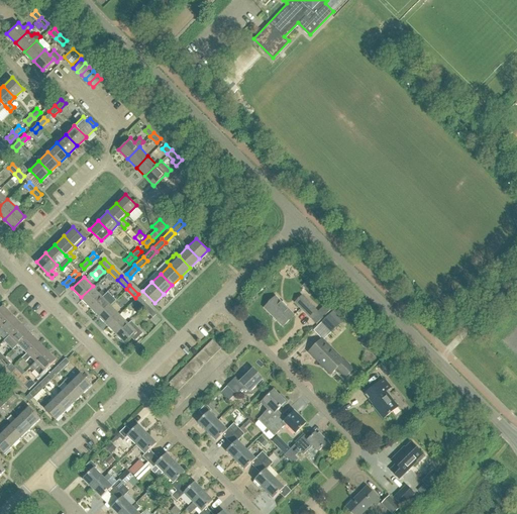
[(101,289),(98,292),(93,286),(81,297),(90,306),(104,292),(101,289)]
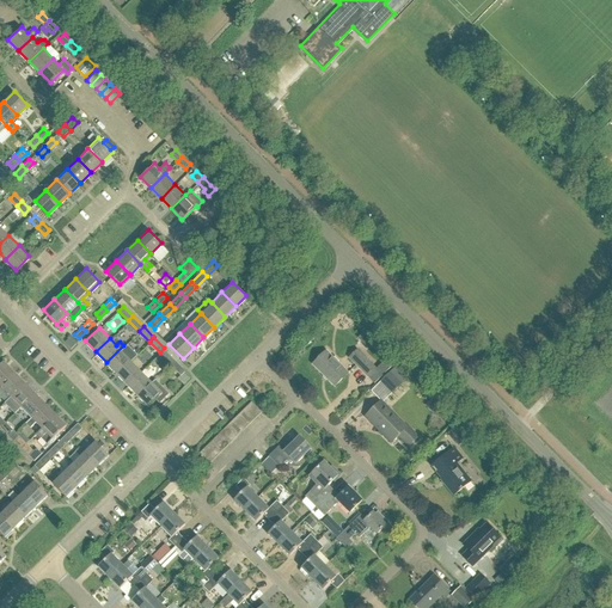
[(123,345),(106,362),(117,373),(130,360),(138,352),(127,342),(123,345)]
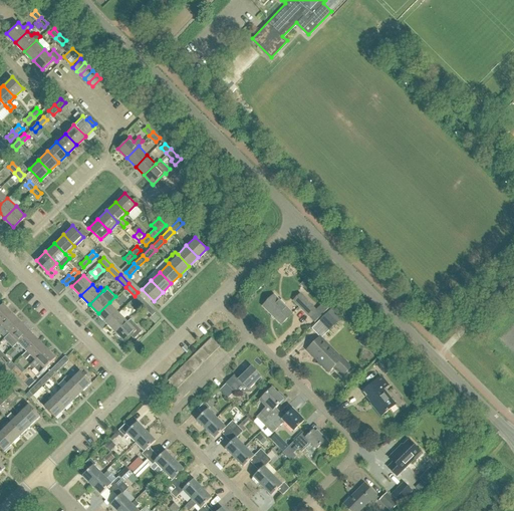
[(138,292),(135,296),(143,304),(147,301),(138,292)]
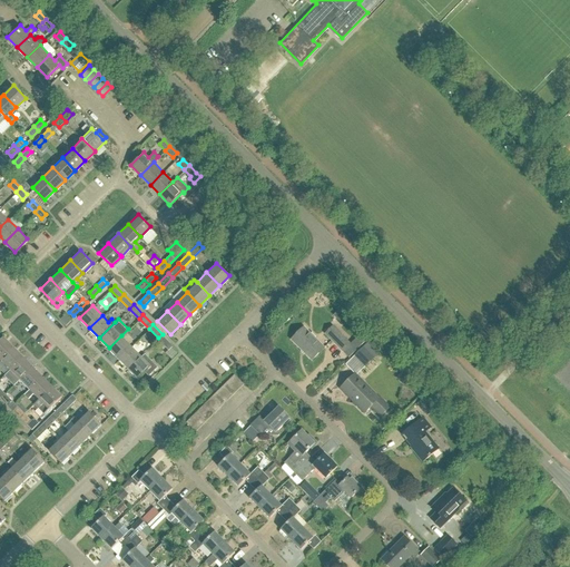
[(312,358),(324,345),(304,324),(292,336),(312,358)]
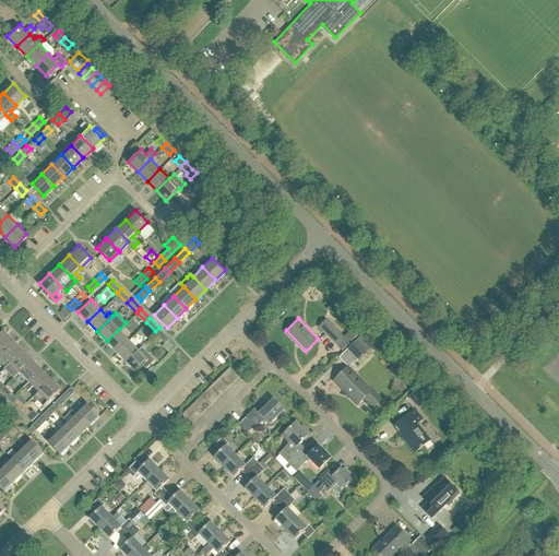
[(337,328),(328,318),(319,326),(336,343),(348,332),(342,324),(337,328)]
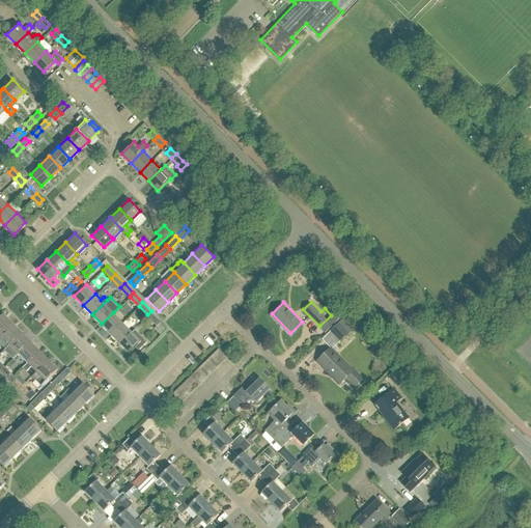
[(151,311),(147,314),(158,325),(162,322),(151,311)]
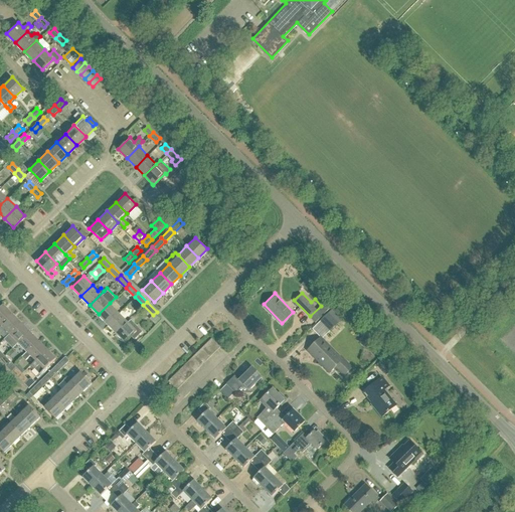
[(0,323),(12,312),(3,303),(0,305),(0,323)]
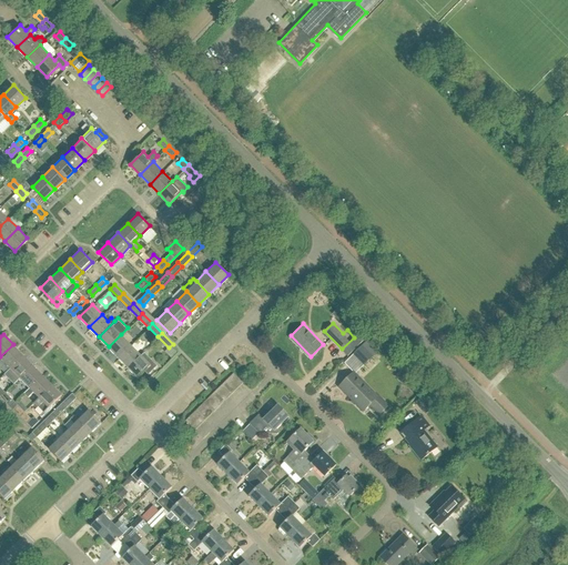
[(121,334),(109,346),(118,356),(131,344),(121,334)]
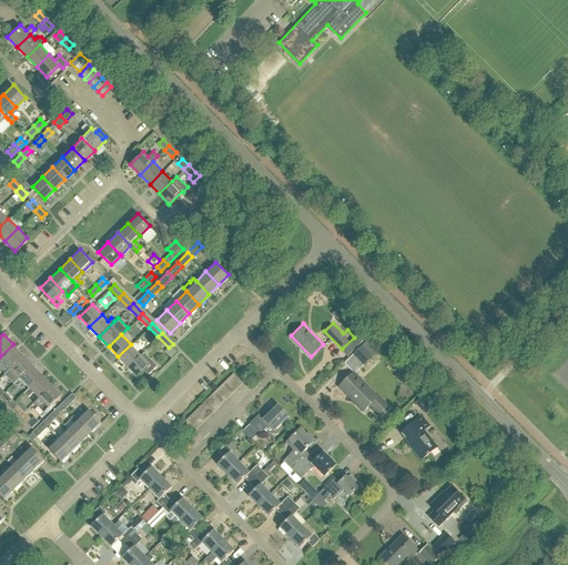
[(354,353),(365,363),(378,350),(367,339),(354,353)]
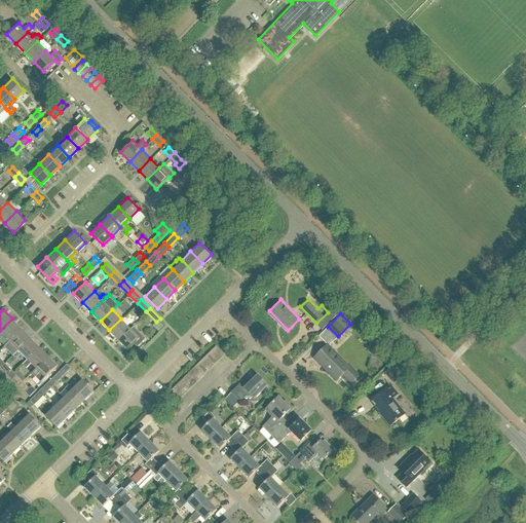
[(0,330),(8,339),(21,328),(12,319),(0,330)]
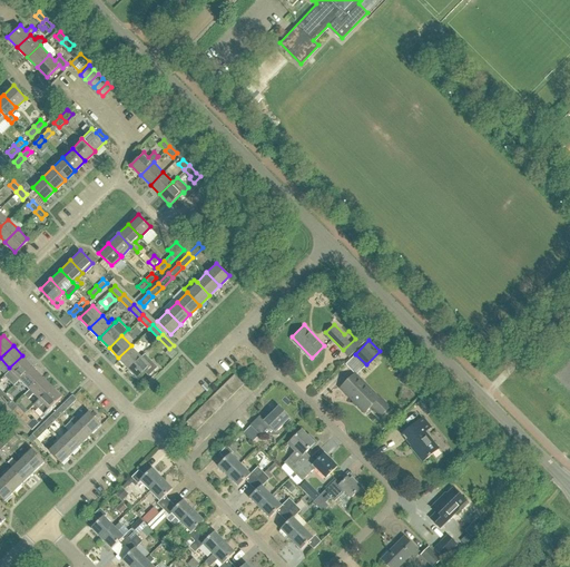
[(128,368),(140,354),(131,345),(118,358),(128,368)]
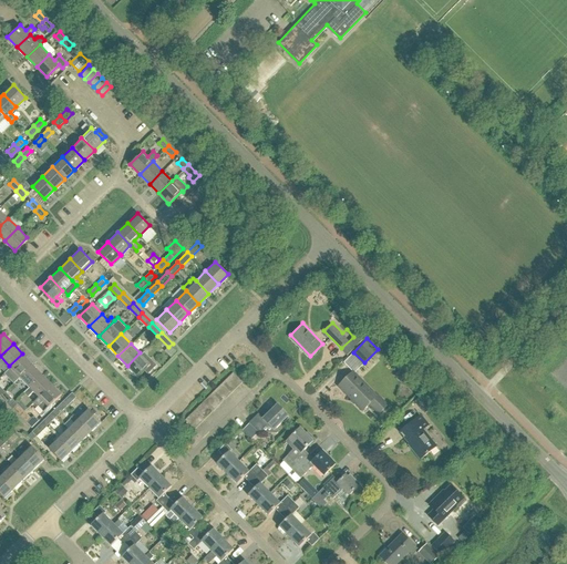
[(321,354),(326,358),(333,351),(329,346),(321,354)]
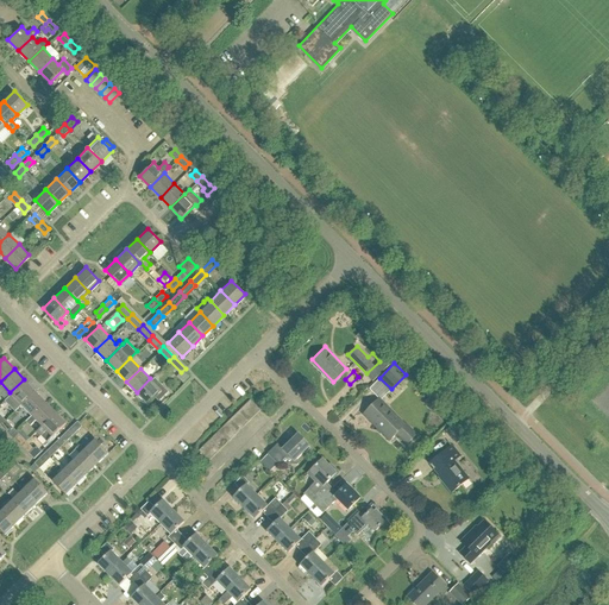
[(150,378),(137,392),(148,403),(155,396),(158,399),(168,389),(154,375),(150,378)]
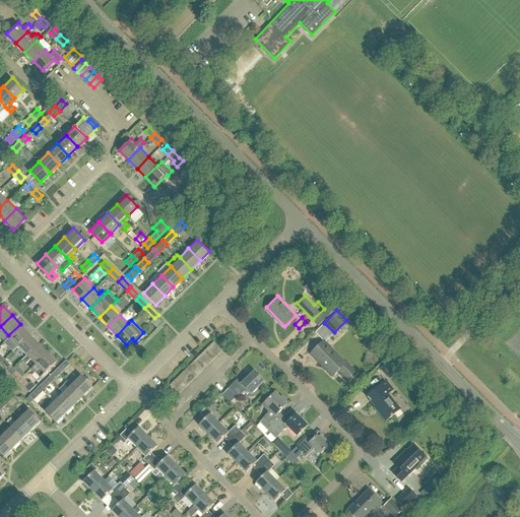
[(8,335),(4,340),(4,341),(12,349),(17,344),(29,333),(20,324),(8,335)]
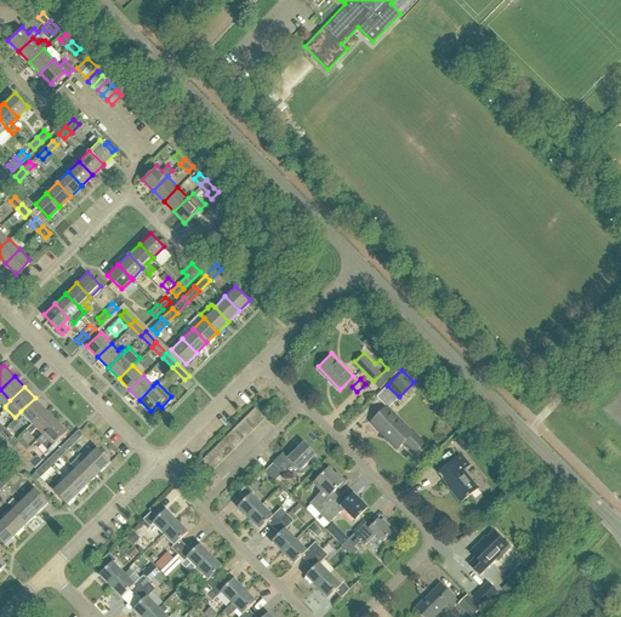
[(35,398),(21,411),(32,422),(46,409),(35,398)]
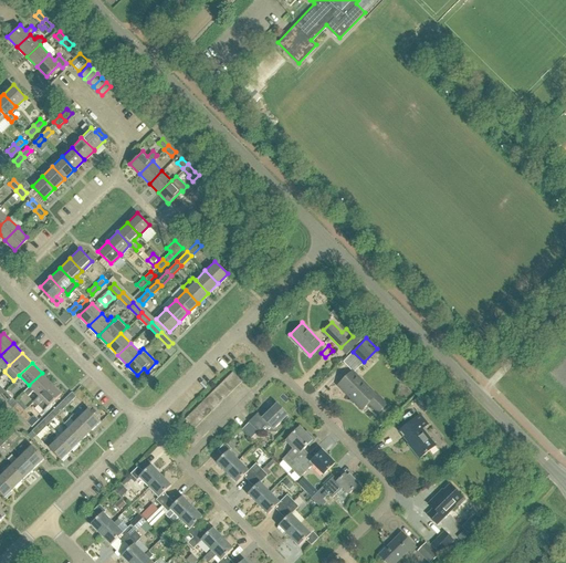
[(387,404),(377,393),(352,368),(337,383),(362,407),(368,402),(378,413),(387,404)]
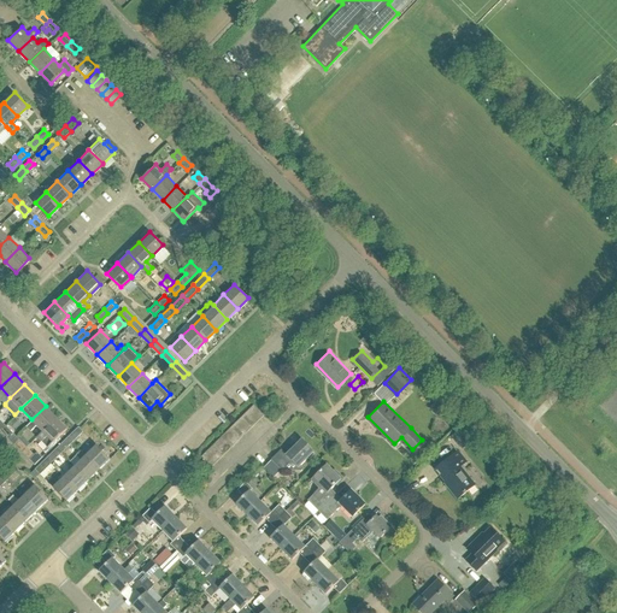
[(248,407),(258,418),(264,413),(253,402),(248,407)]
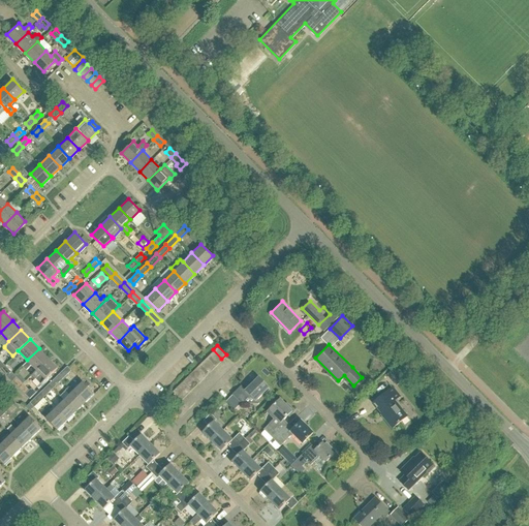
[(22,365),(26,369),(31,364),(35,369),(48,357),(39,348),(27,360),(22,365)]
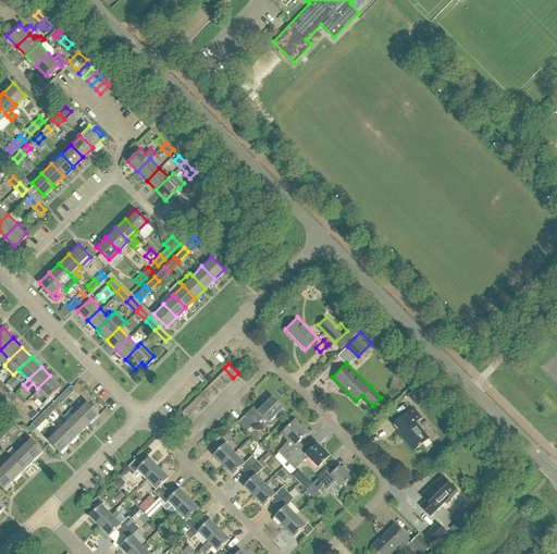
[(220,373),(229,382),(233,378),(224,368),(220,373)]
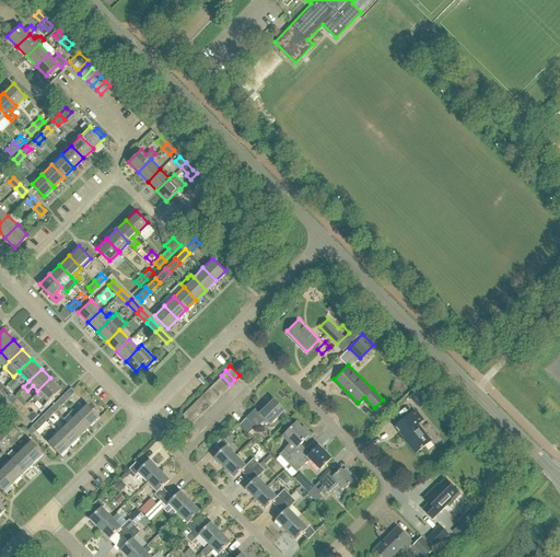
[(216,380),(225,390),(230,384),(221,375),(216,380)]
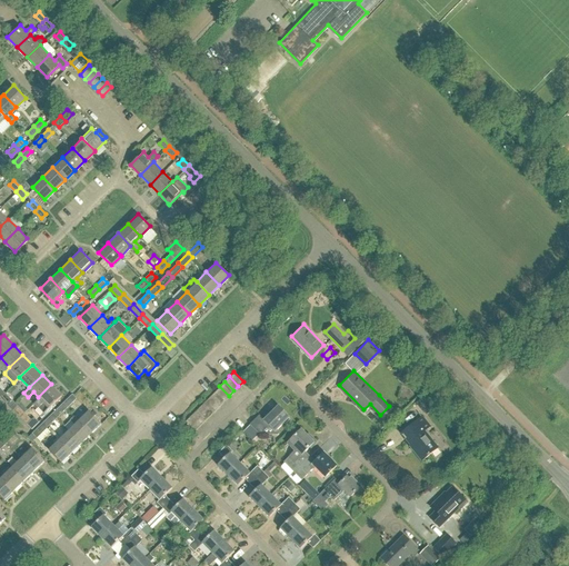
[(38,397),(39,398),(35,403),(43,411),(48,407),(61,394),(51,384),(38,397)]
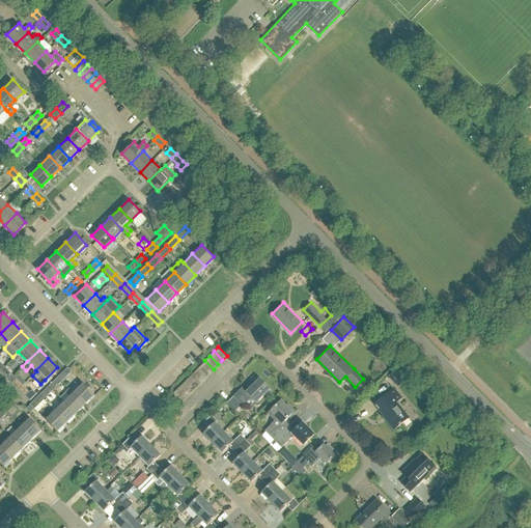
[(200,364),(208,373),(214,369),(204,360),(200,364)]
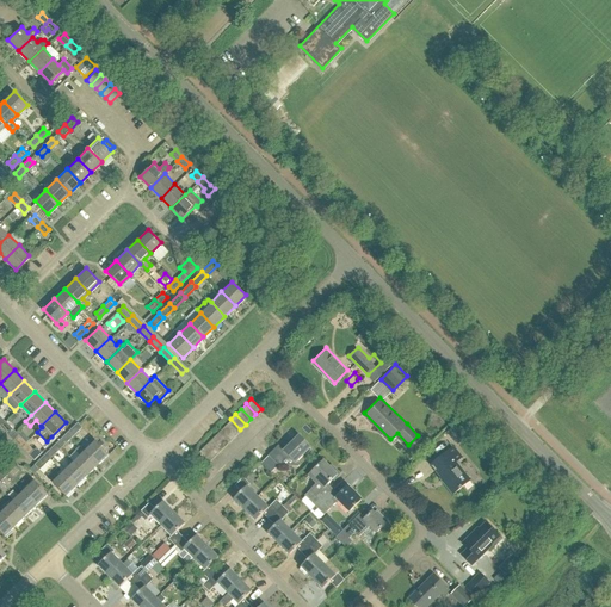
[(5,419),(0,423),(8,431),(12,426),(5,419)]
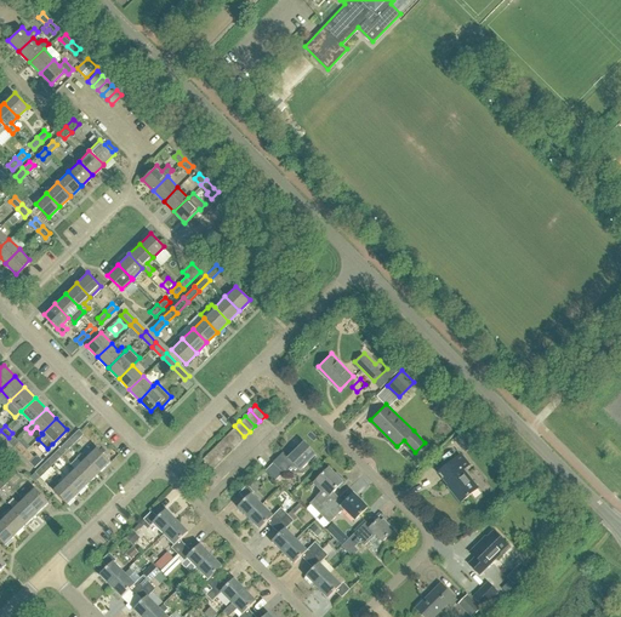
[(229,432),(239,441),(244,436),(234,426),(229,432)]
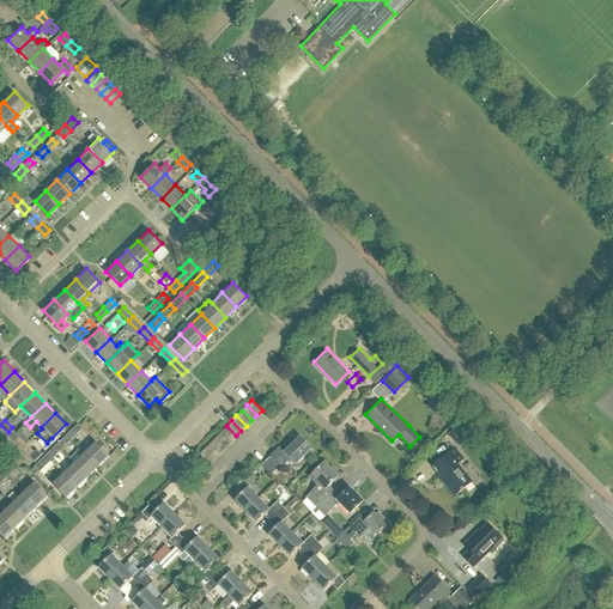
[(66,433),(71,437),(82,426),(78,422),(66,433)]
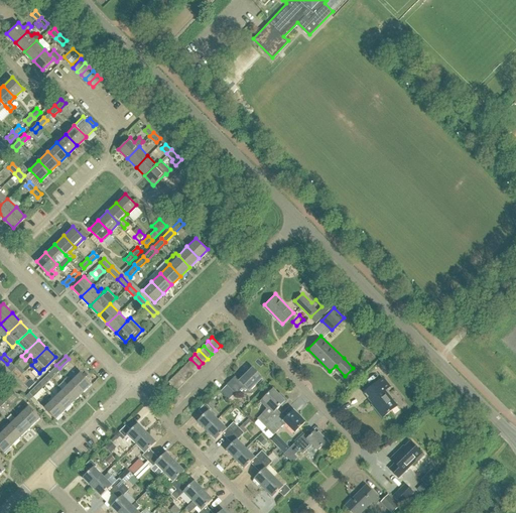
[(383,358),(377,363),(382,368),(388,363),(384,357),(383,358)]
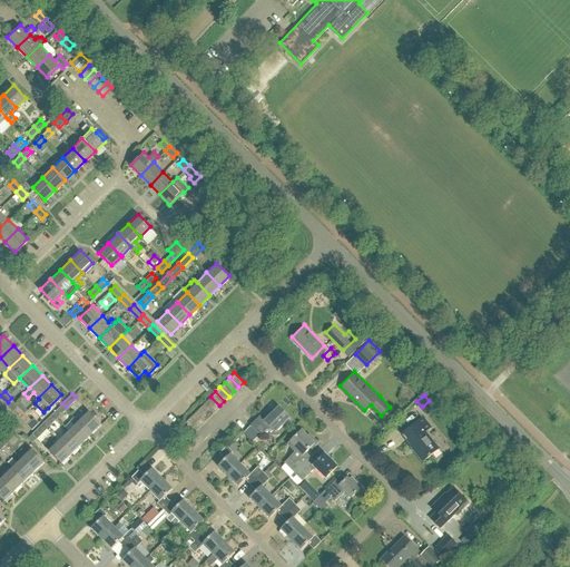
[(205,401),(215,411),(219,406),(210,397),(205,401)]
